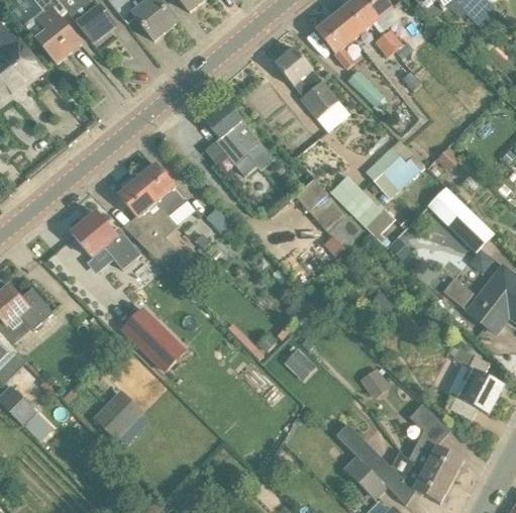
[(35,37),(57,63),(81,42),(59,16),(66,10),(57,0),(33,0),(42,10),(34,17),(44,30),(35,37)]
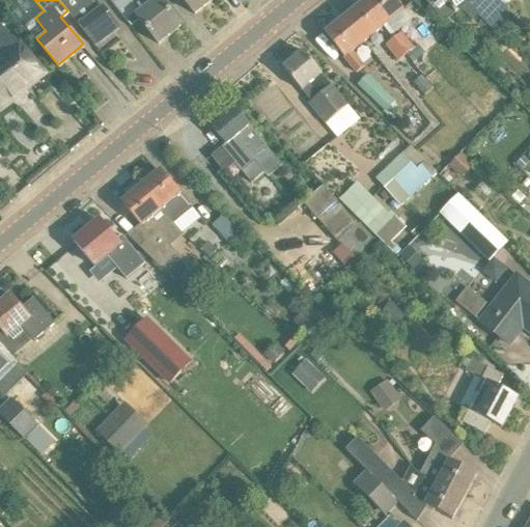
[(58,0),(67,10),(93,43),(103,35),(99,29),(112,19),(98,0),(58,0)]
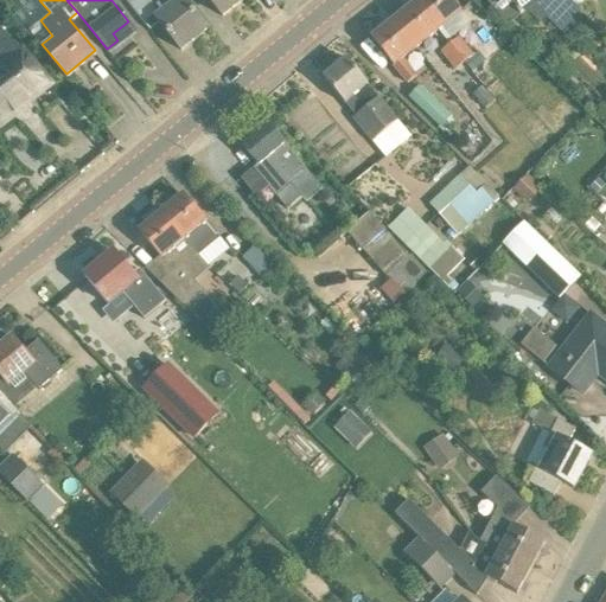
[(153,13),(180,47),(205,27),(184,0),(127,0),(144,20),(153,13)]
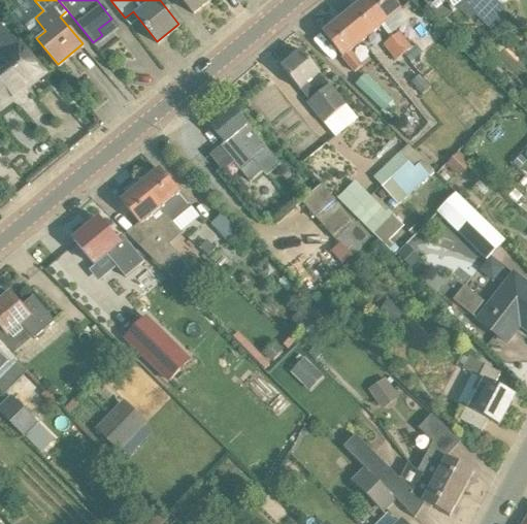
[(183,0),(193,12),(206,0),(183,0)]
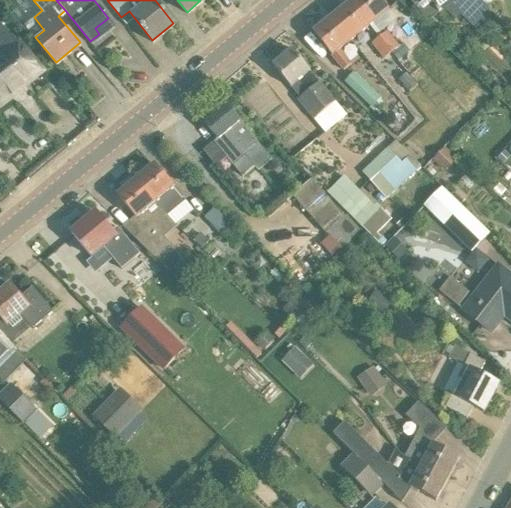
[(331,15),(350,39),(370,23),(352,0),(350,0),(331,15)]
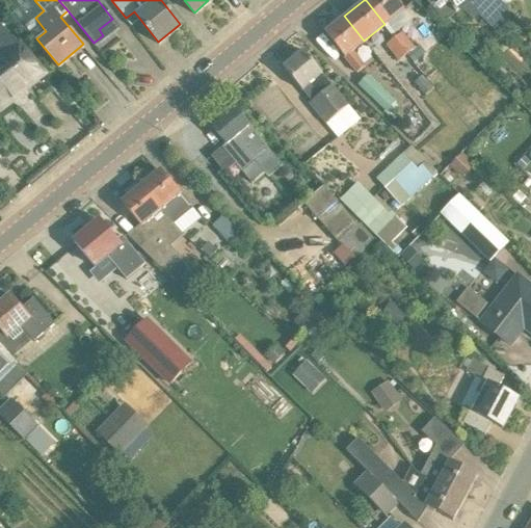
[(404,8),(397,0),(366,0),(385,24),(404,8)]
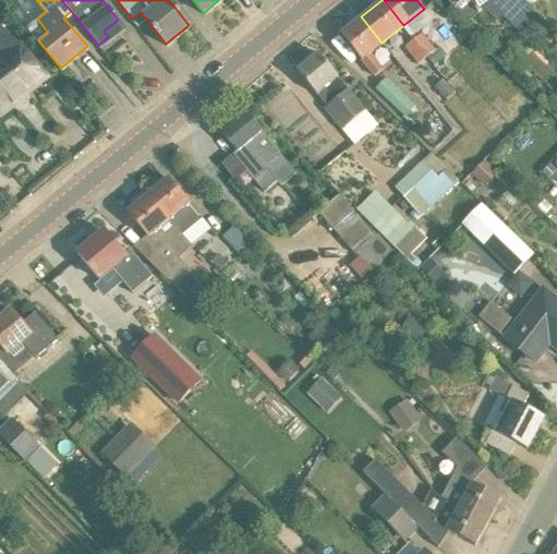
[(515,24),(532,8),(524,0),(497,0),(493,4),(515,24)]
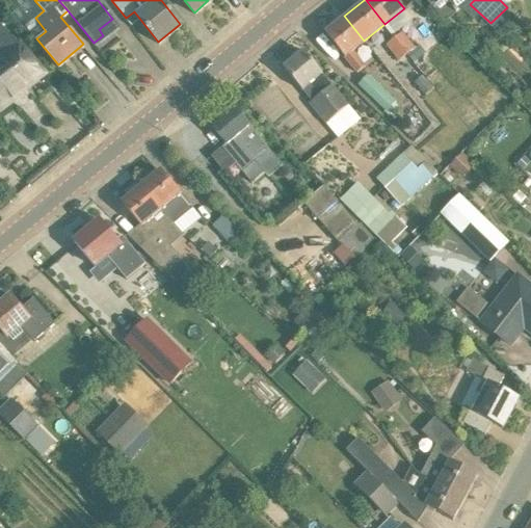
[(507,8),(500,16),(514,30),(522,23),(507,8)]
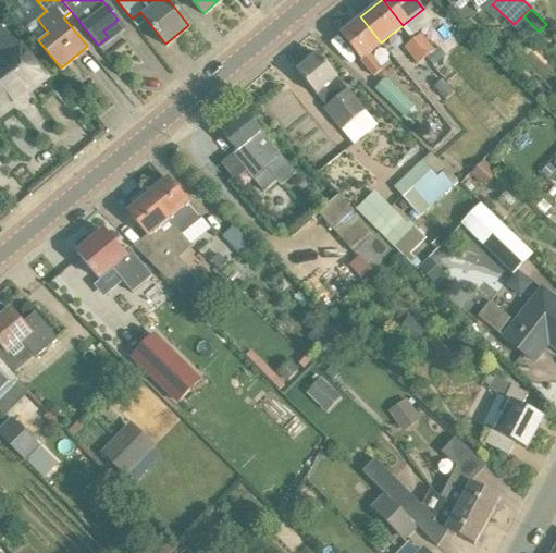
[(360,16),(341,33),(373,74),(382,66),(370,52),(381,42),(360,16)]
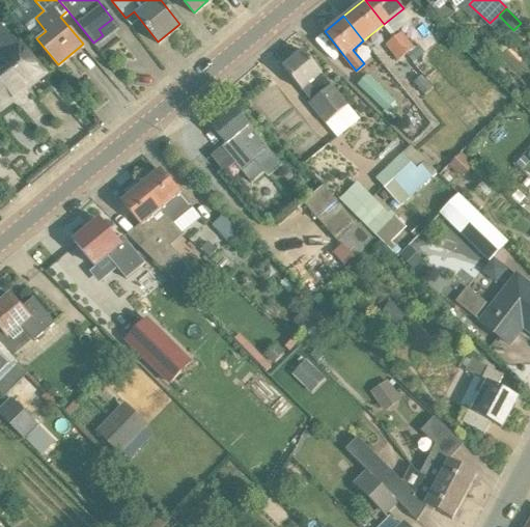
[(0,104),(27,82),(40,72),(5,29),(0,32),(0,104)]
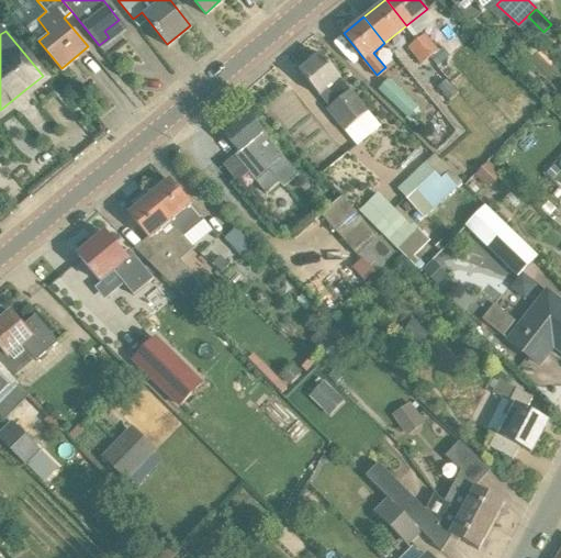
[(438,48),(425,32),(416,38),(429,54),(438,48)]
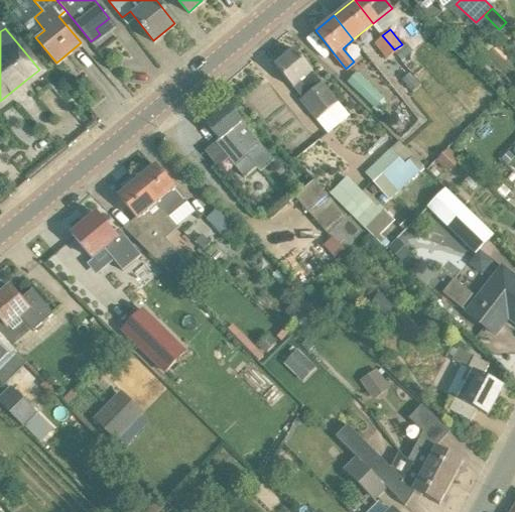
[(394,49),(382,35),(374,42),(386,56),(394,49)]
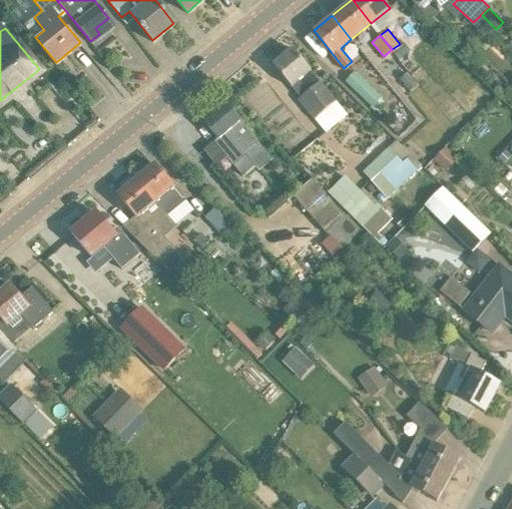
[(347,113),(292,47),(273,63),(327,129),(347,113)]
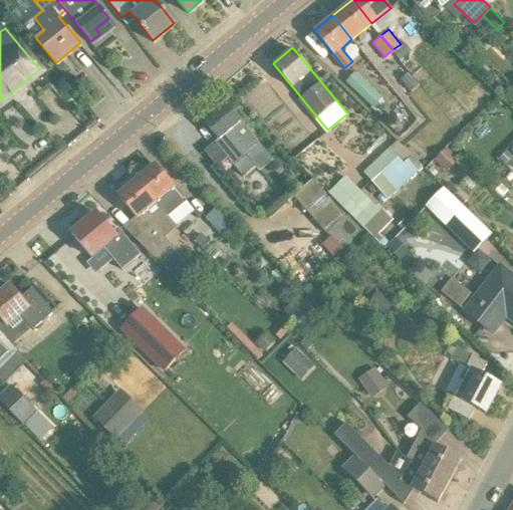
[(381,95),(355,68),(344,79),(371,106),(381,95)]
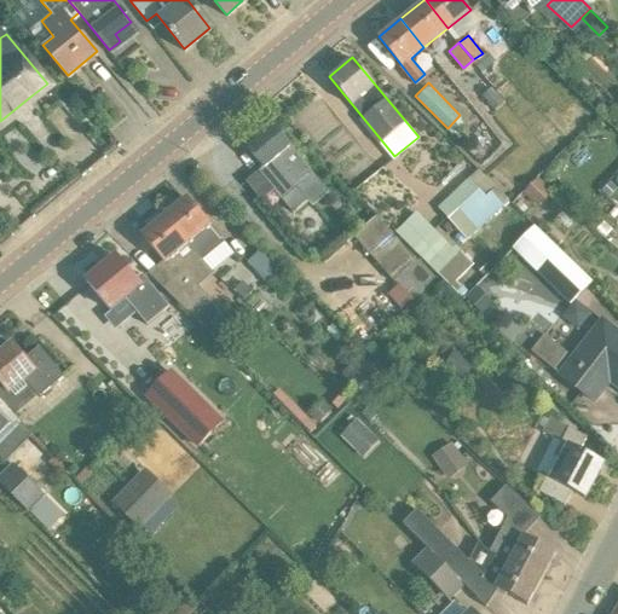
[(491,85),(481,93),(494,108),(503,99),(491,85)]
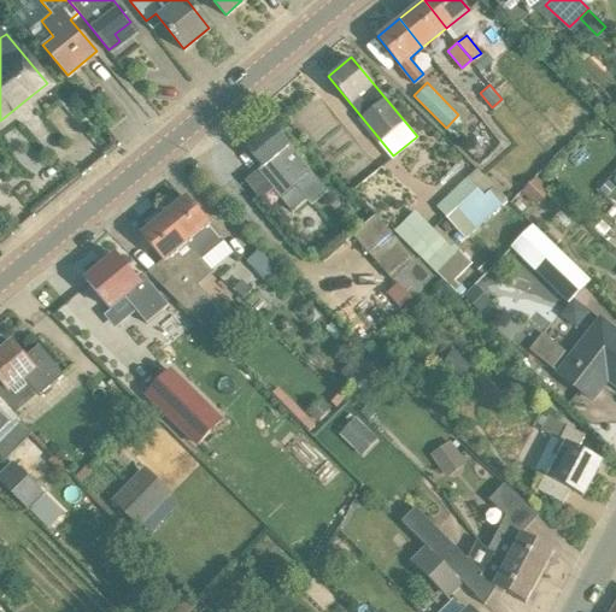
[(256,169),(279,196),(295,182),(301,189),(317,177),(271,123),(246,146),(262,165),(256,169)]
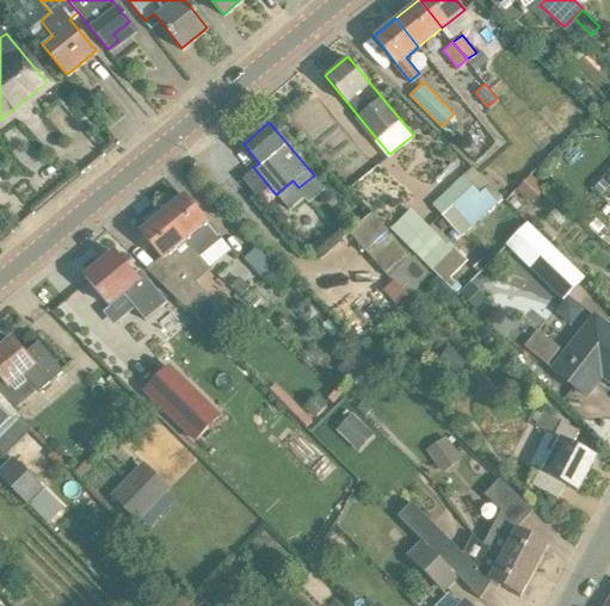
[(530,173),(516,187),(528,199),(541,185),(530,173)]
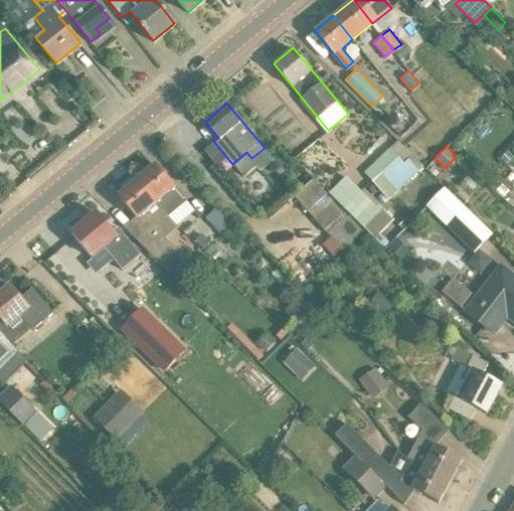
[(506,146),(499,154),(505,159),(512,152),(506,146)]
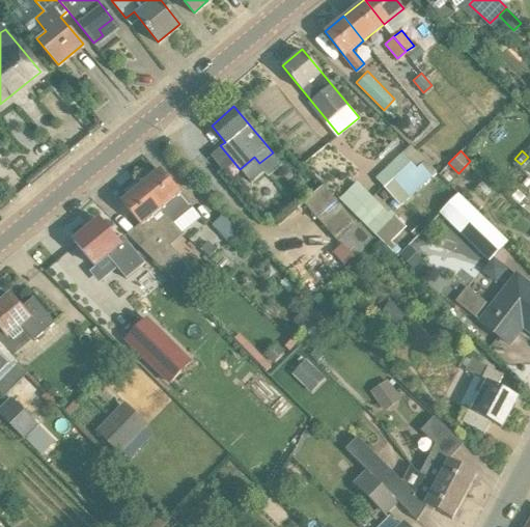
[(416,168),(400,151),(374,175),(399,203),(430,175),(420,164),(416,168)]
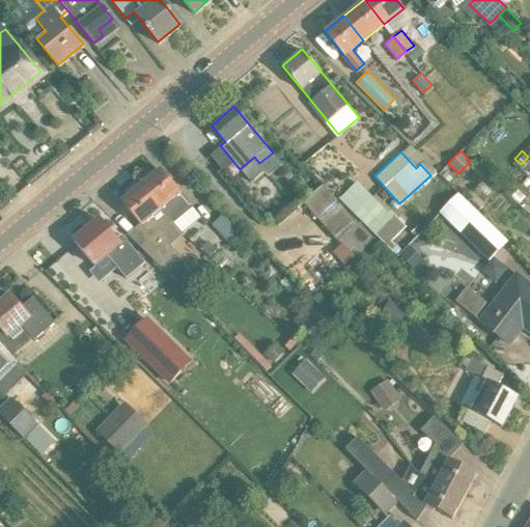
[(172,222),(184,213),(192,206),(160,168),(140,185),(160,209),(166,216),(172,222)]
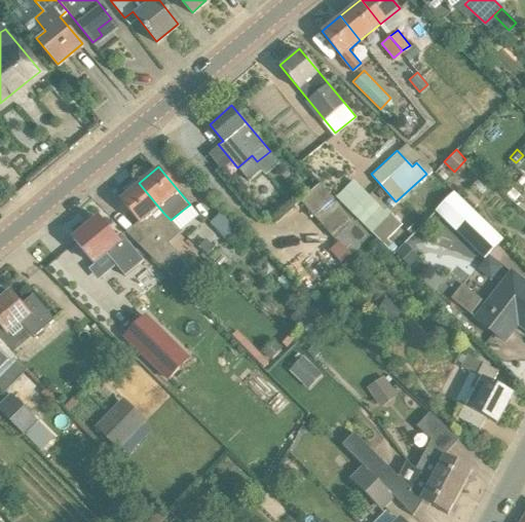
[(380,207),(348,176),(333,191),(389,248),(394,243),(385,234),(400,220),(383,203),(380,207)]
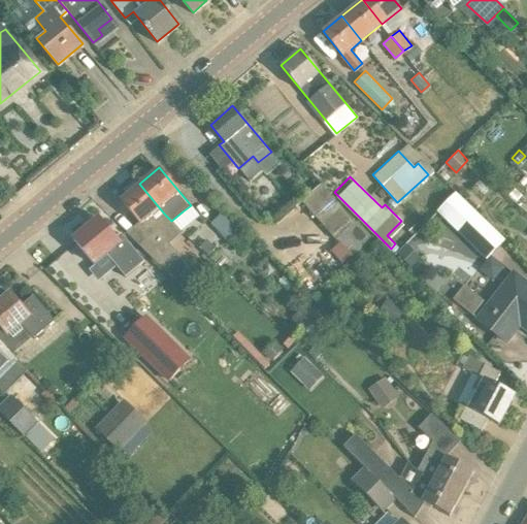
[(298,196),(333,234),(352,218),(317,179),(298,196)]
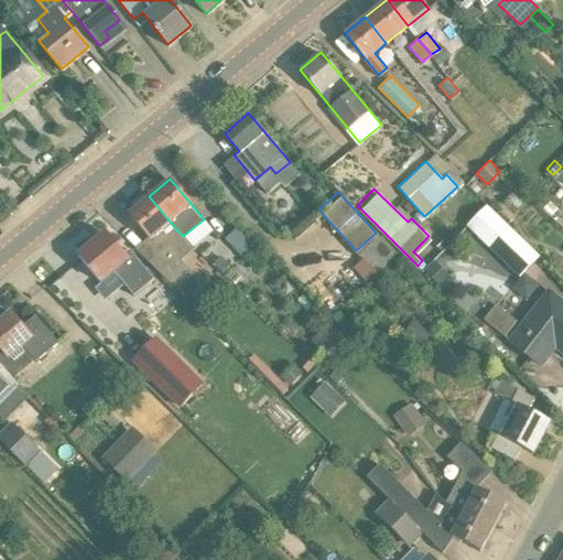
[(128,213),(143,233),(158,249),(147,258),(175,288),(193,273),(180,258),(193,246),(183,236),(176,229),(170,222),(149,196),(128,213)]
